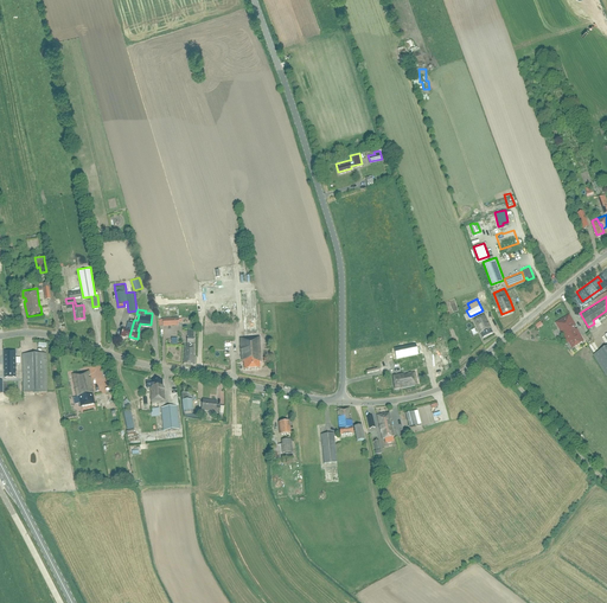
[(555,320),(570,346),(585,339),(577,326),(575,327),(573,324),(575,322),(569,312),(555,320)]
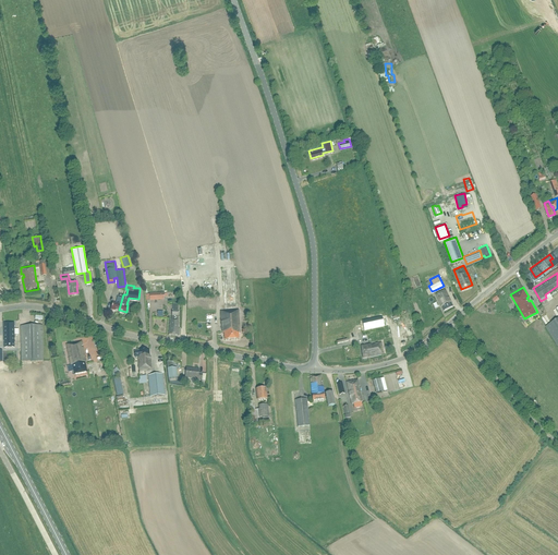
[(452,304),(445,288),(436,292),(444,309),(452,304)]
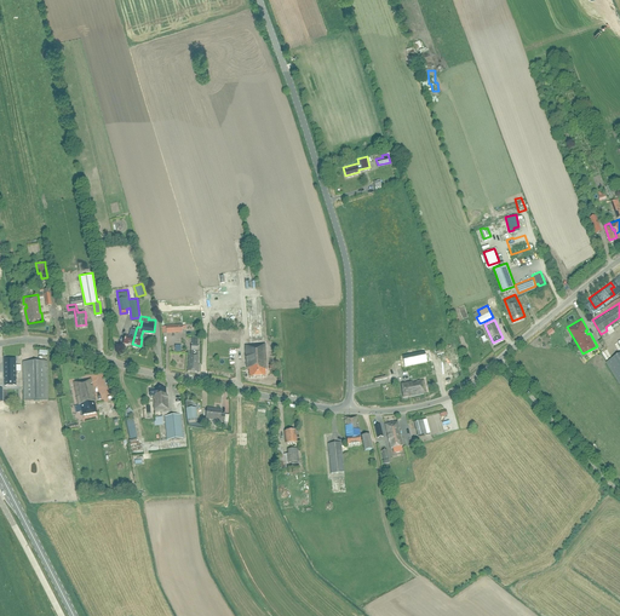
[(124,341),(132,344),(137,327),(137,326),(136,328),(132,327),(131,335),(125,333),(124,341)]
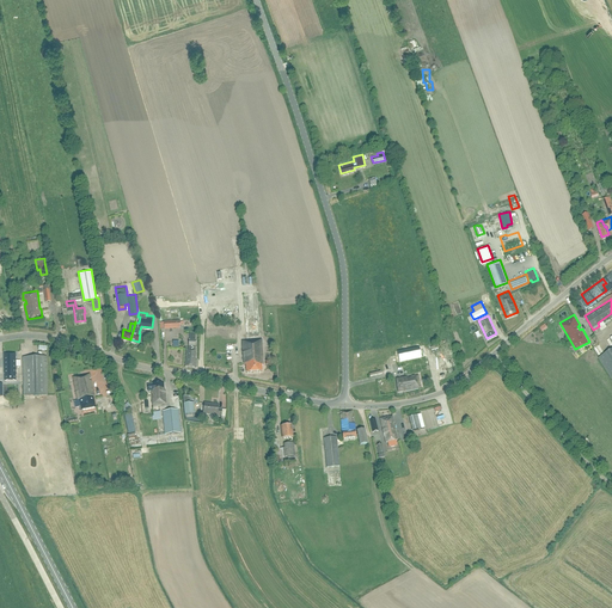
[(188,347),(187,347),(185,364),(196,364),(197,357),(195,357),(196,348),(195,348),(196,333),(196,331),(195,331),(189,330),(189,332),(189,333),(188,347)]
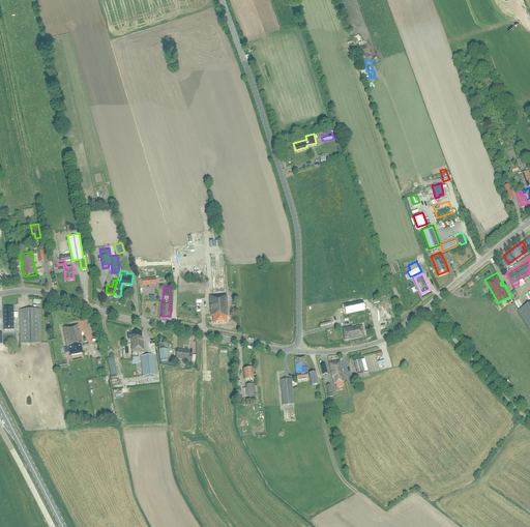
[(385,300),(391,298),(389,290),(382,292),(385,300)]
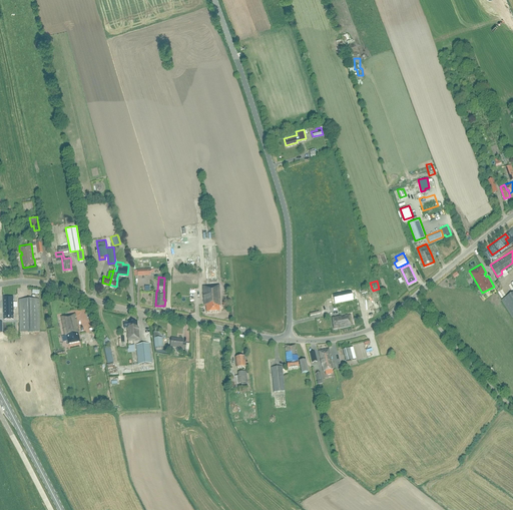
[(206,311),(219,310),(218,304),(220,304),(219,283),(202,284),(204,304),(205,304),(206,311)]
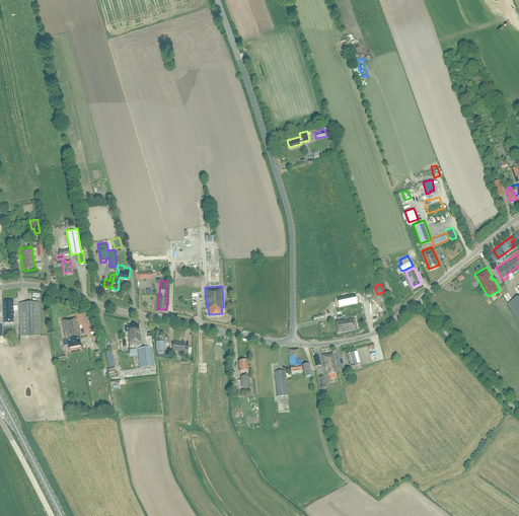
[(355,292),(337,295),(339,304),(357,300),(355,292)]
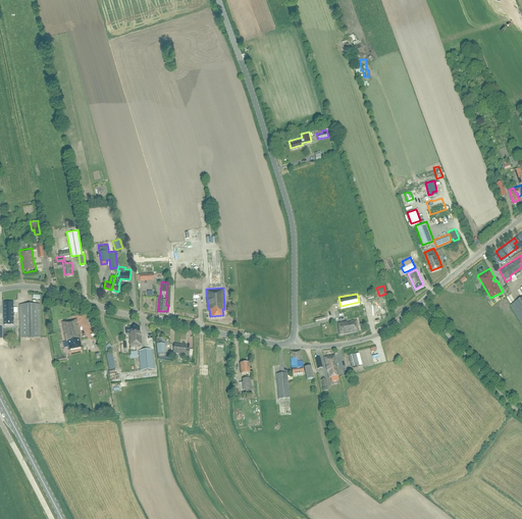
[(521,295),(510,303),(521,322),(521,295)]
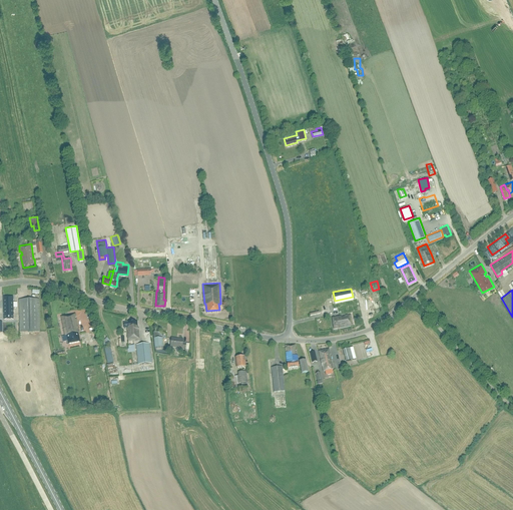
[(13,295),(3,295),(4,312),(4,318),(13,318),(13,312),(13,306),(13,301),(13,295)]
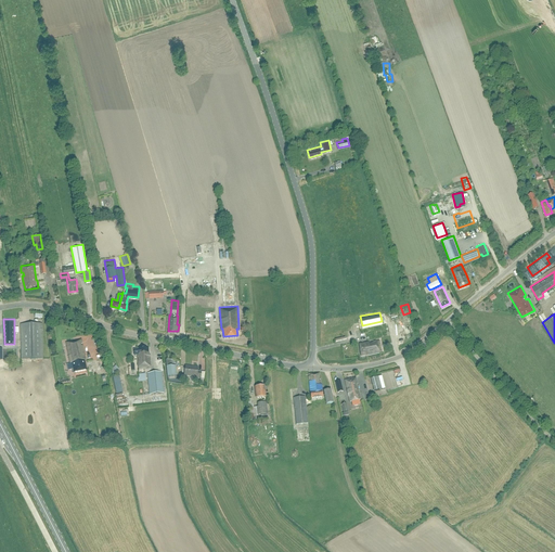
[(21,322),(21,357),(42,357),(42,321),(21,322)]
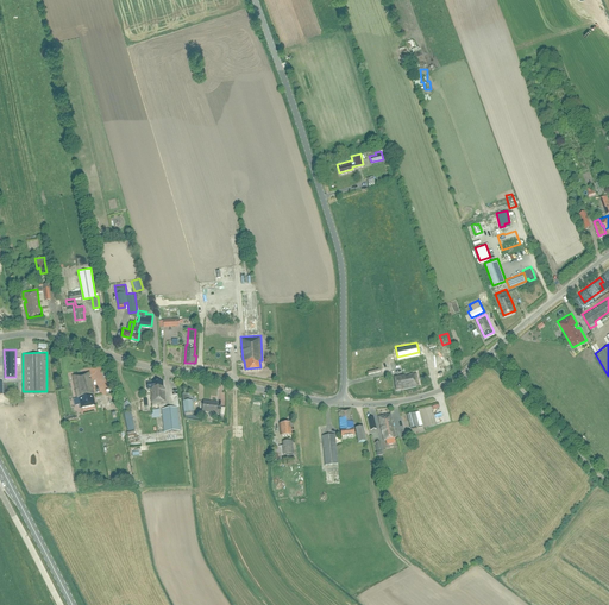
[(89,370),(73,373),(77,397),(79,396),(81,405),(94,403),(94,398),(95,397),(90,376),(88,377),(88,373),(90,373),(89,370)]
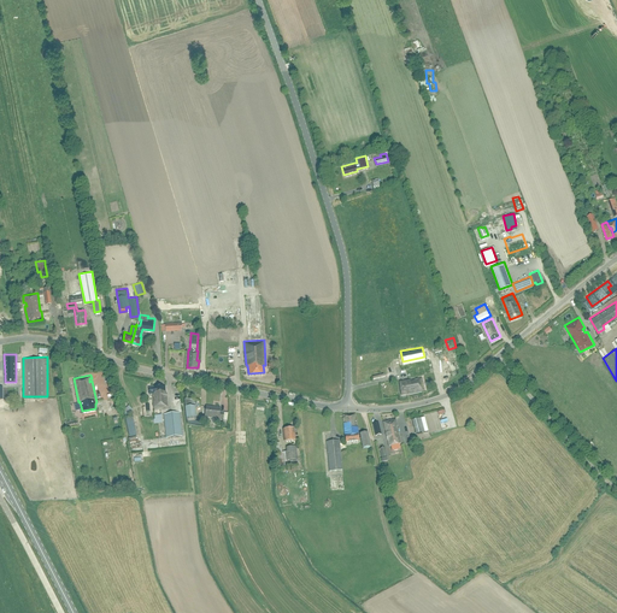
[(399,379),(401,393),(424,388),(423,383),(421,376),(399,379)]
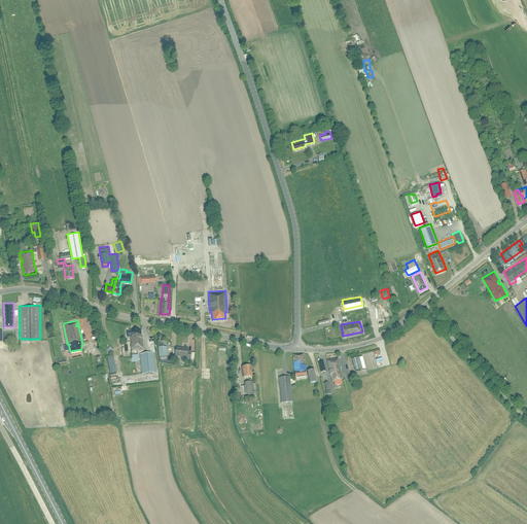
[(141,327),(131,328),(127,329),(128,335),(130,335),(131,346),(143,346),(142,336),(141,333),(141,327)]
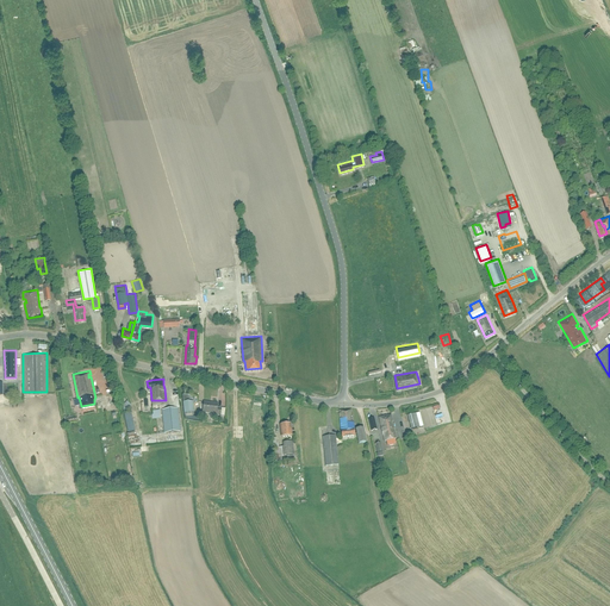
[(194,410),(193,399),(182,400),(184,411),(194,410)]
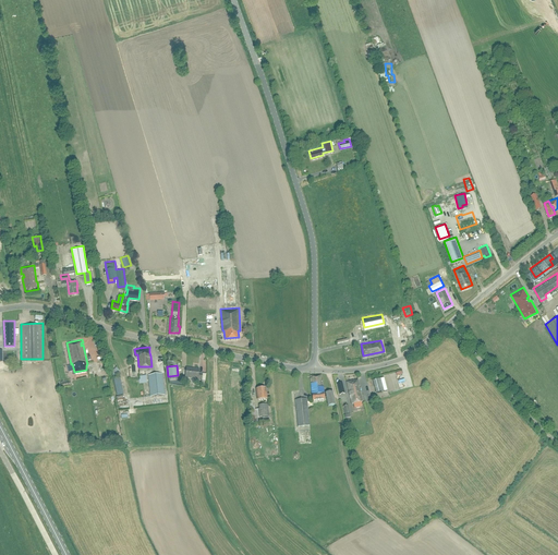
[(198,368),(186,365),(185,375),(197,376),(197,377),(201,378),(202,372),(198,371),(198,368)]
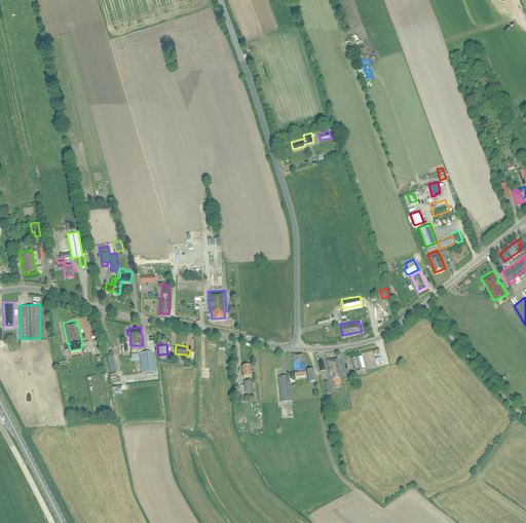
[(366,363),(376,361),(373,346),(363,348),(366,363)]
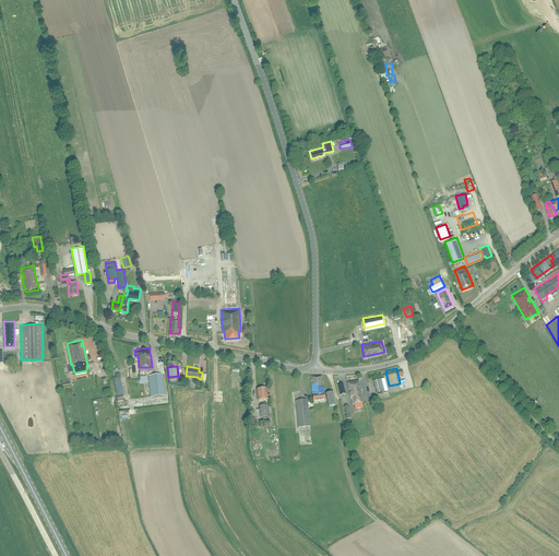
[(163,371),(149,374),(151,395),(165,393),(163,371)]
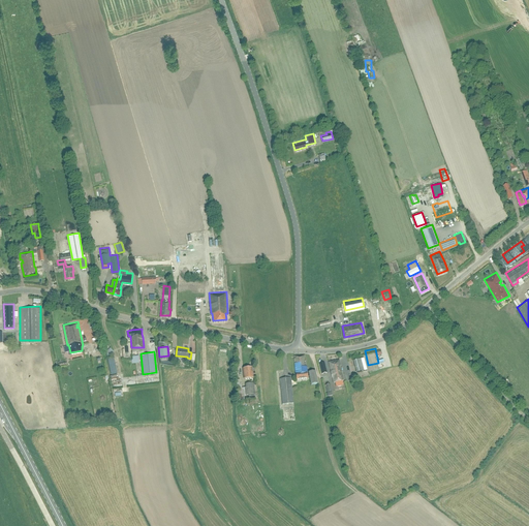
[(307,376),(305,352),(293,354),(296,372),(297,377),(307,376)]
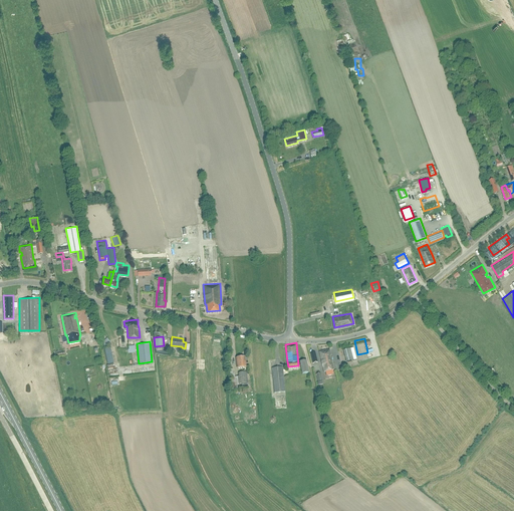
[(343,348),(346,359),(356,357),(353,345),(343,348)]
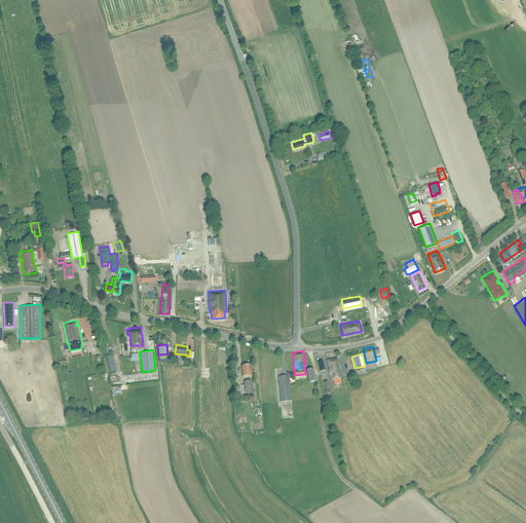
[(327,359),(331,378),(341,376),(337,356),(327,359)]
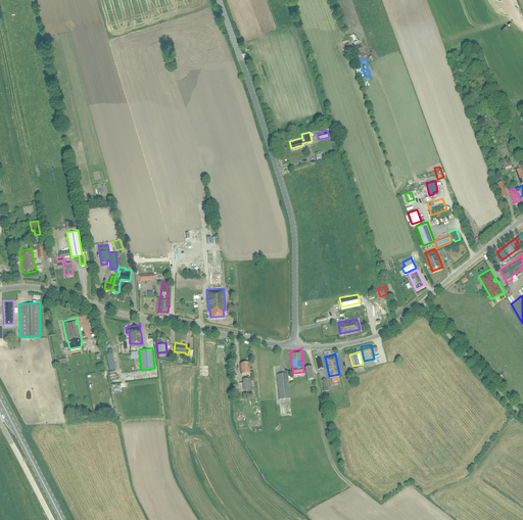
[(240,363),(241,373),(250,372),(248,362),(240,363)]
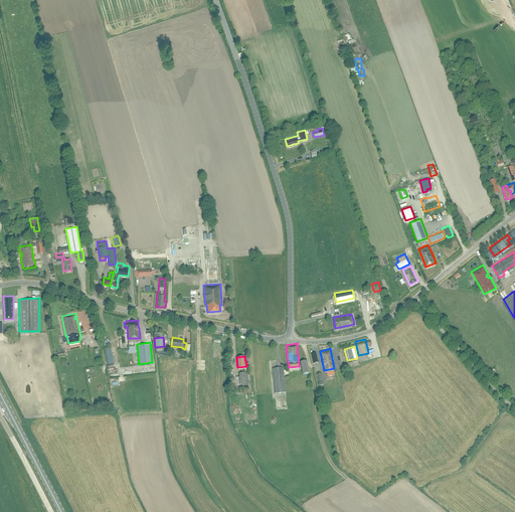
[(300,360),(302,372),(309,371),(307,359),(300,360)]
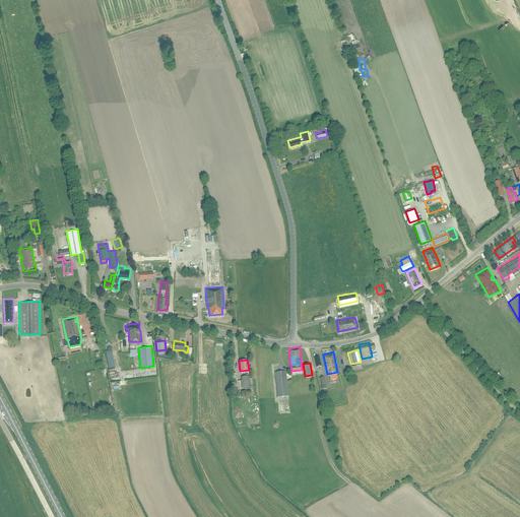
[(288,394),(286,377),(290,376),(289,372),(286,372),(285,369),(274,370),(276,382),(277,395),(288,394)]
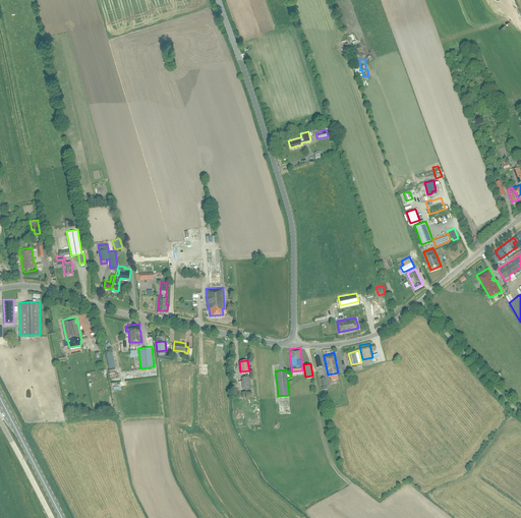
[(250,386),(249,376),(242,377),(242,380),(240,380),(238,380),(237,377),(233,378),(235,393),(241,392),(241,391),(244,391),(250,390),(250,386)]
